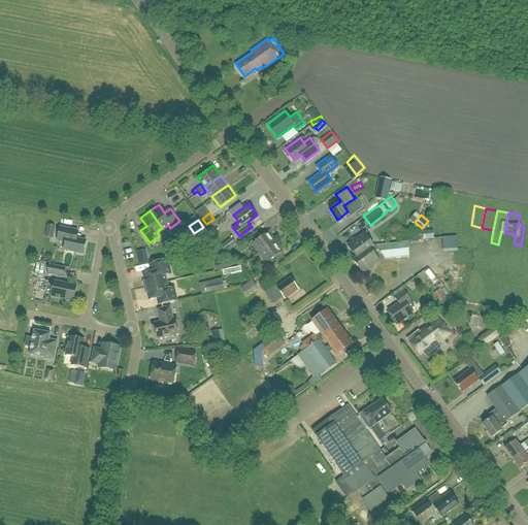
[(44,235),(53,236),(55,224),(47,222),(44,235)]
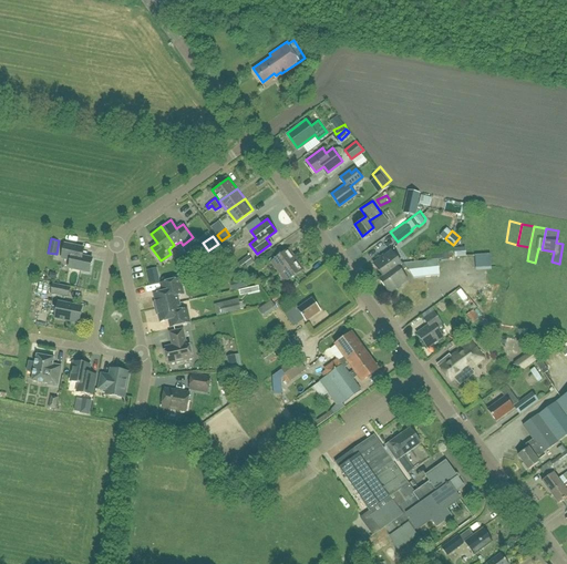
[(90,270),(92,256),(79,253),(80,244),(64,241),(61,256),(70,258),(69,266),(90,270)]
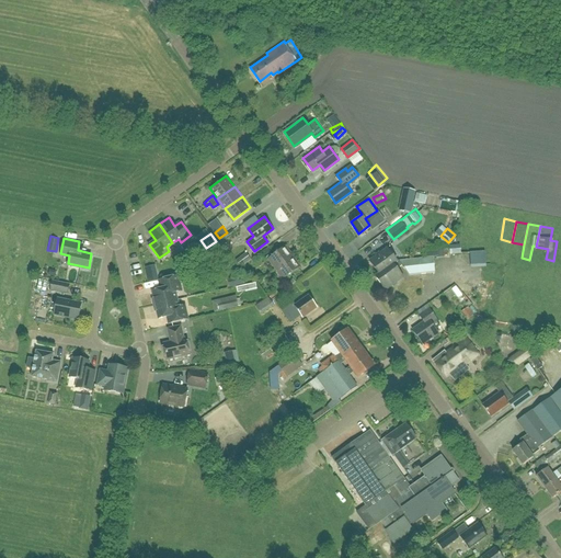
[(276,266),(292,255),(284,245),(270,255),(276,266)]
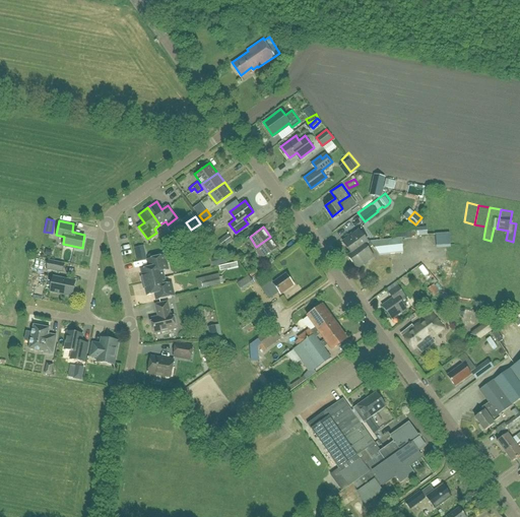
[(351,252),(368,241),(359,228),(342,240),(351,252)]
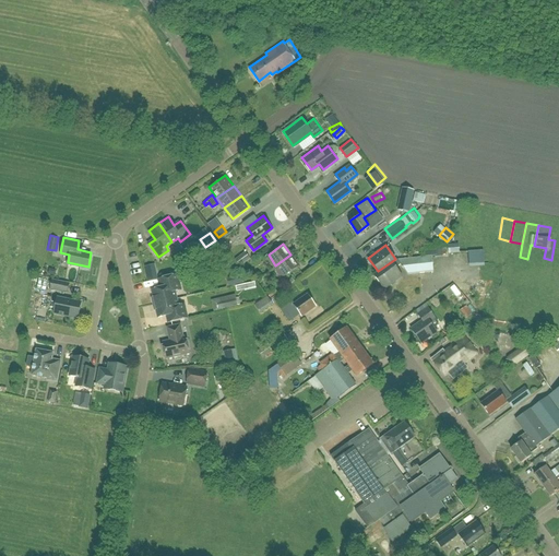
[(432,269),(430,255),(430,253),(437,252),(437,253),(442,253),(441,247),(424,249),(424,253),(408,256),(395,259),(378,271),(373,274),(383,287),(402,274),(395,265),(401,262),(407,272),(432,269)]
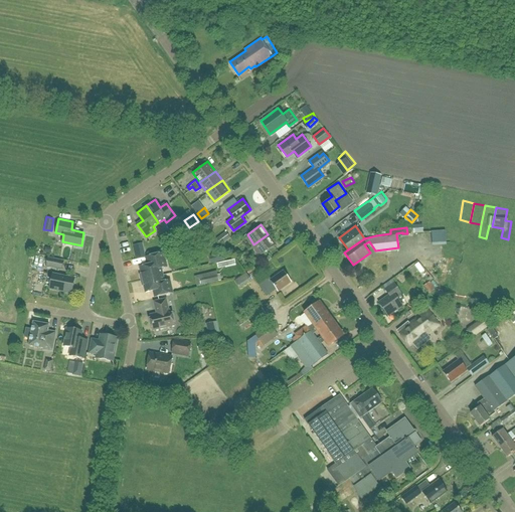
[(446,240),(445,228),(432,229),(432,241),(446,240)]
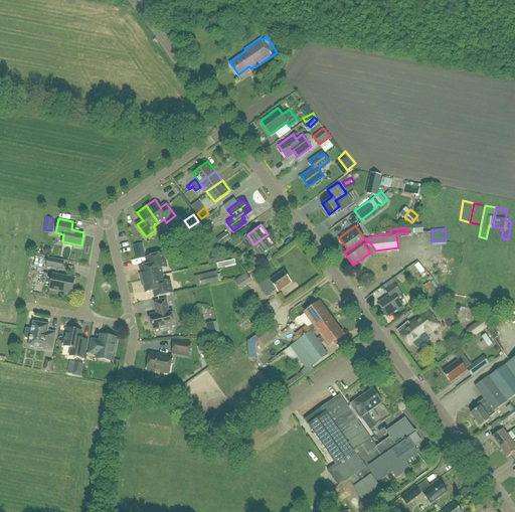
[(230,236),(225,230),(210,241),(214,246),(230,236)]
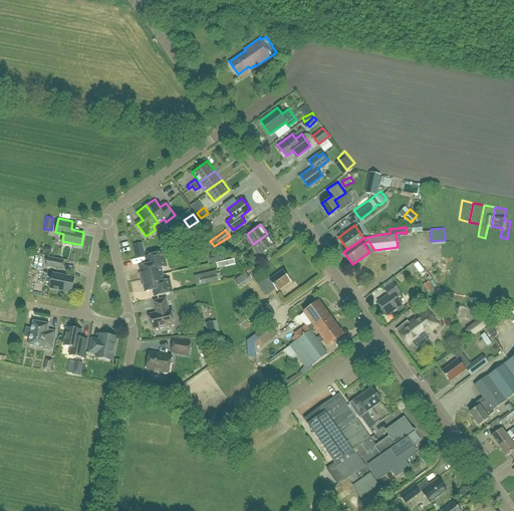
[(267,234),(253,244),(260,253),(274,243),(267,234)]
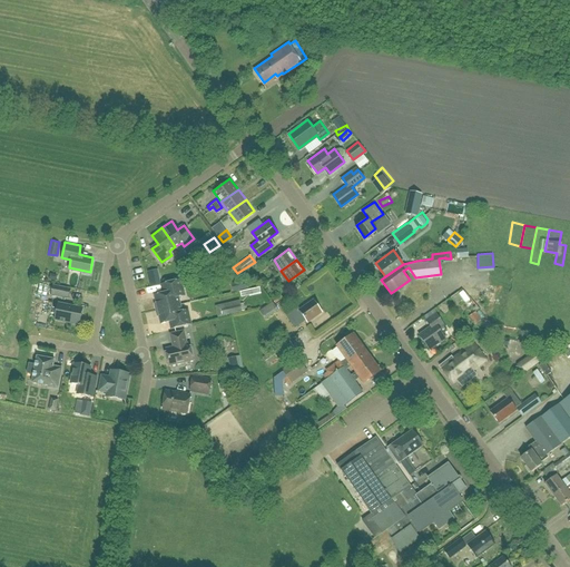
[(149,284),(160,282),(157,266),(146,270),(149,284)]
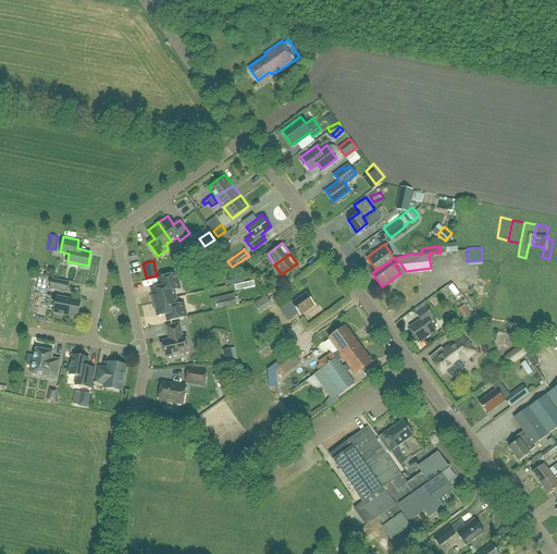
[(152,300),(176,295),(174,287),(181,286),(176,271),(160,274),(162,283),(150,286),(152,294),(151,294),(152,300)]
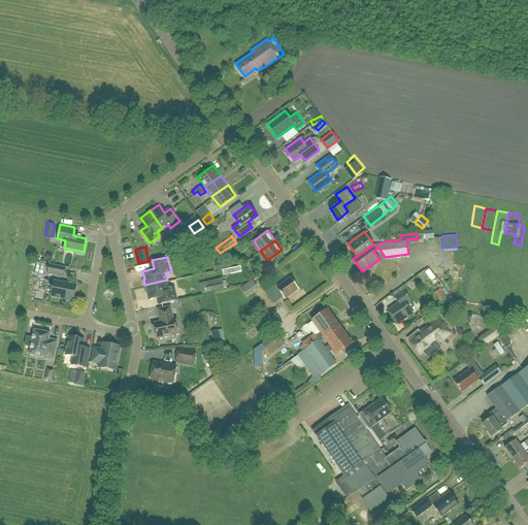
[(63,274),(65,265),(48,262),(47,271),(63,274)]
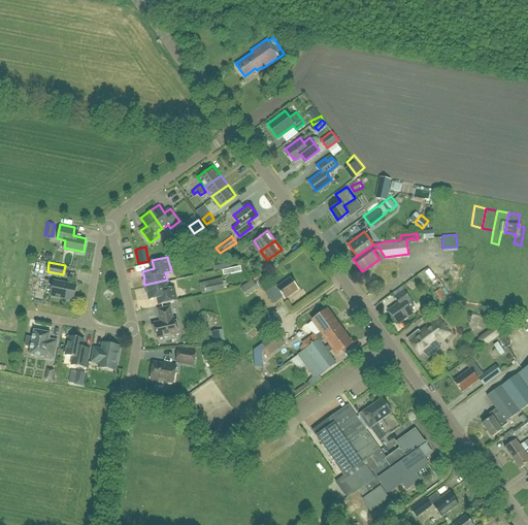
[(207,282),(209,290),(224,287),(227,286),(225,275),(222,276),(222,279),(207,282)]
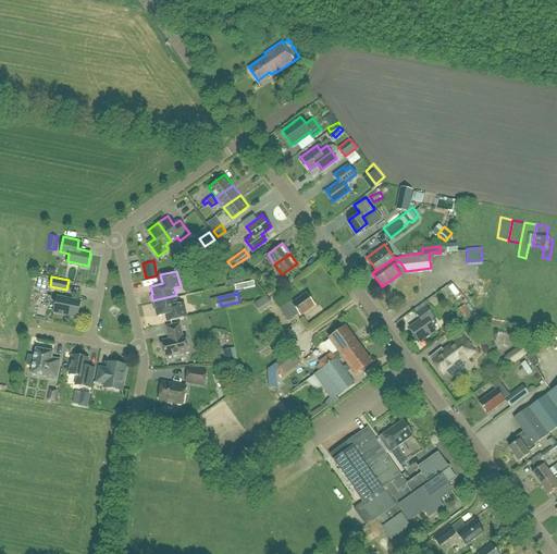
[(287,318),(298,310),(300,312),(314,303),(306,292),(293,302),(292,299),(280,307),(287,318)]
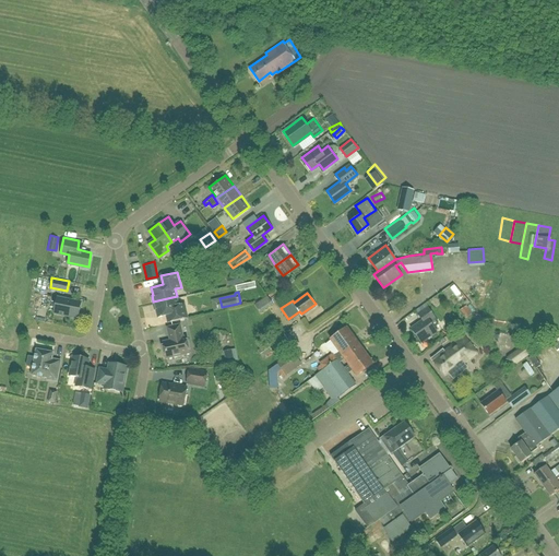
[(265,294),(257,303),(265,310),(273,300),(265,294)]
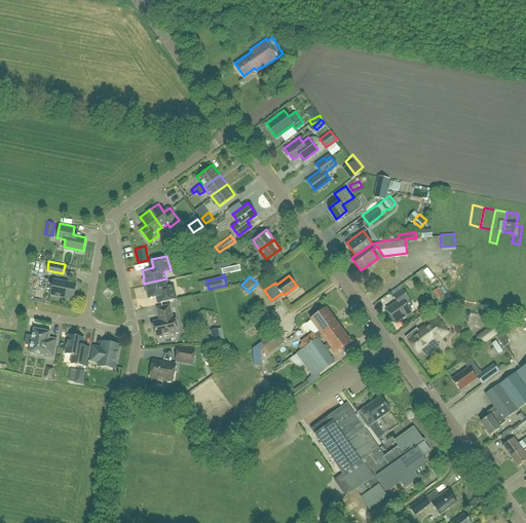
[(449,291),(454,288),(448,276),(443,279),(449,291)]
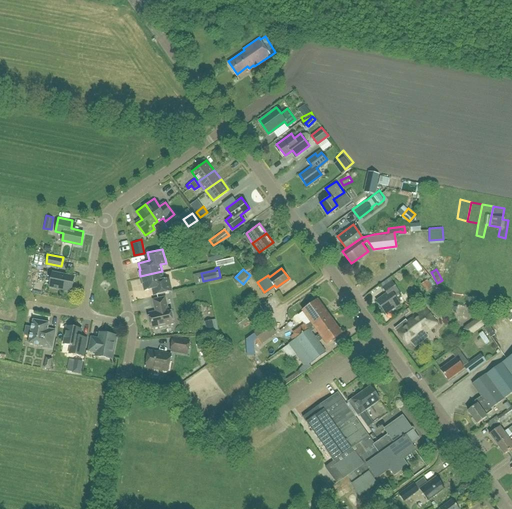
[(71,289),(74,275),(52,270),(49,285),(71,289)]
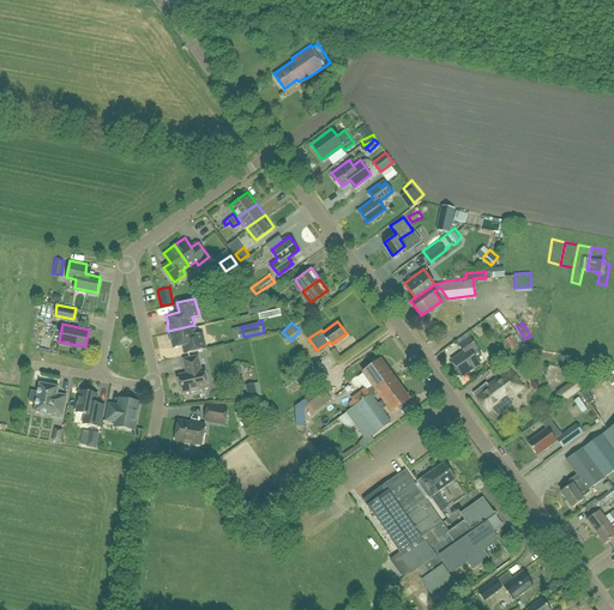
[(194,325),(168,331),(169,337),(172,337),(173,345),(186,343),(187,350),(206,346),(203,331),(196,332),(194,325)]
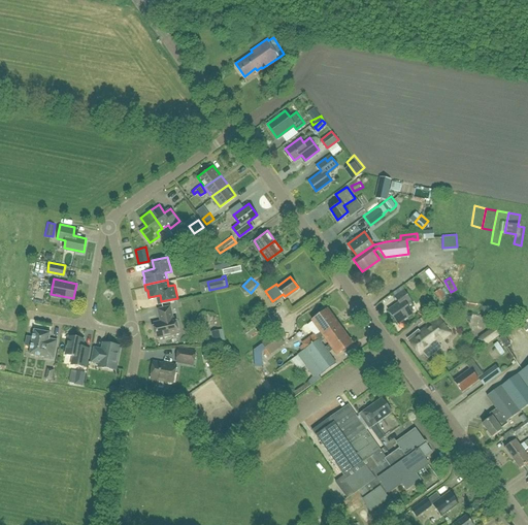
[(439,298),(446,294),(440,287),(434,291),(439,298)]
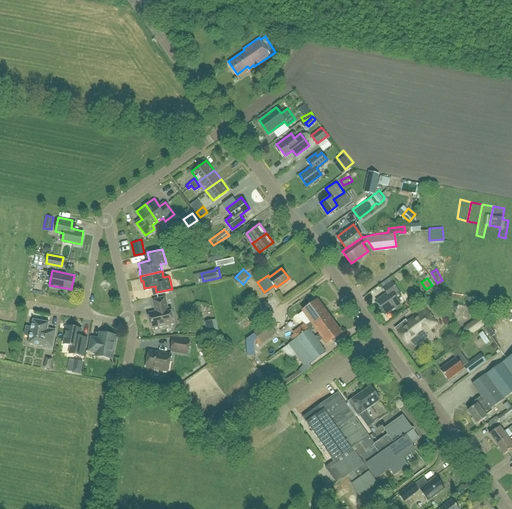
[(399,301),(392,291),(397,287),(391,279),(382,286),(386,291),(376,299),(385,312),(399,301)]
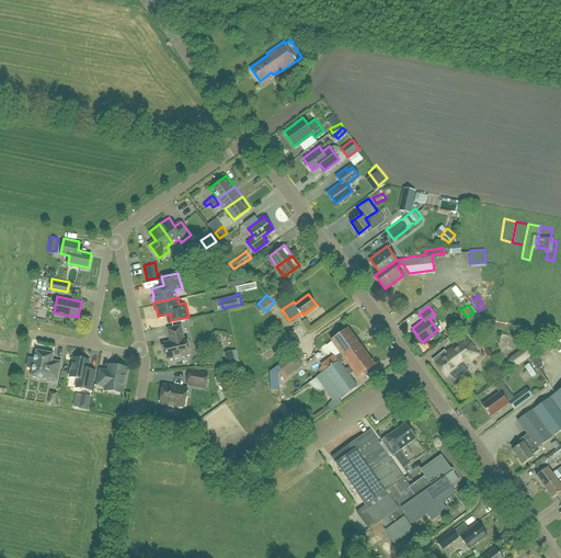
[(289,327),(296,339),(307,333),(300,320),(289,327)]
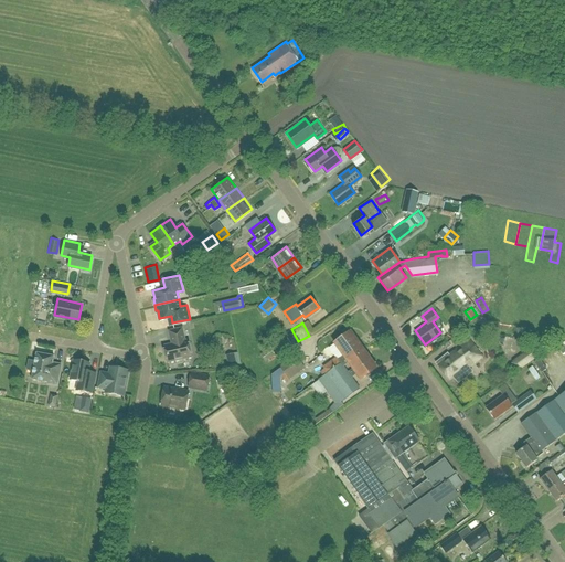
[(167,360),(191,354),(188,338),(184,339),(182,326),(169,329),(172,341),(163,343),(167,360)]
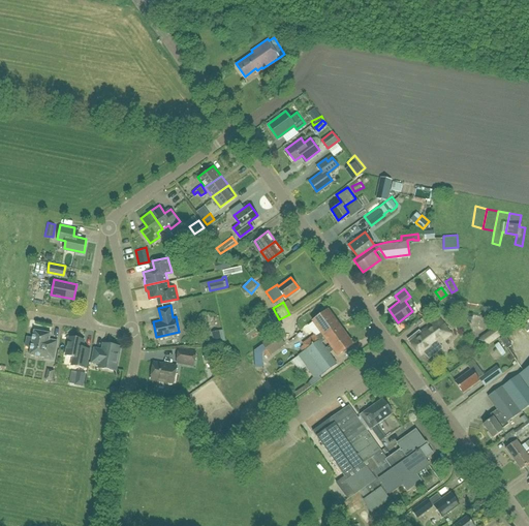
[(327,337),(340,327),(328,308),(313,318),(321,330),(315,334),(314,332),(302,341),(303,343),(300,346),(302,349),(318,338),(320,340),(325,337),(327,337)]
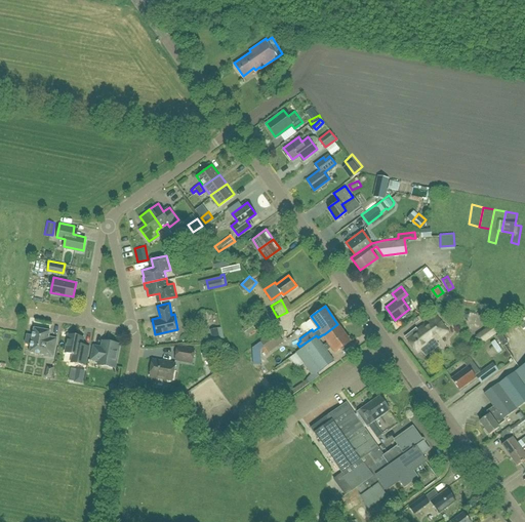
[(472,319),(478,325),(484,319),(477,313),(472,319)]
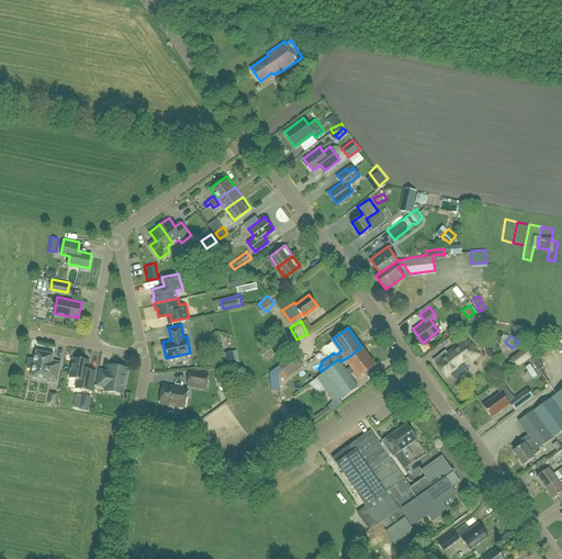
[(434,359),(440,367),(447,376),(450,372),(454,379),(469,367),(465,362),(479,351),(467,336),(451,347),(452,348),(447,353),(445,349),(434,359)]
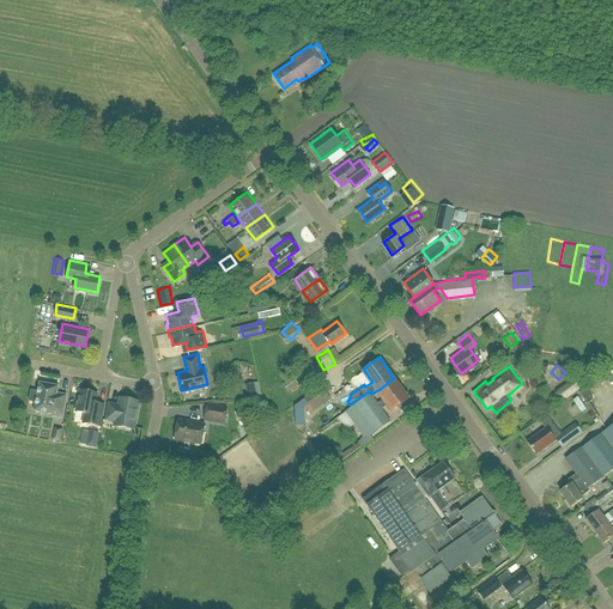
[(369,391),(350,405),(345,409),(363,434),(358,440),(340,455),(343,458),(360,444),(372,436),(370,432),(389,418),(381,406),(387,402),(392,408),(408,396),(394,378),(378,390),(377,390),(371,394),(369,391)]
